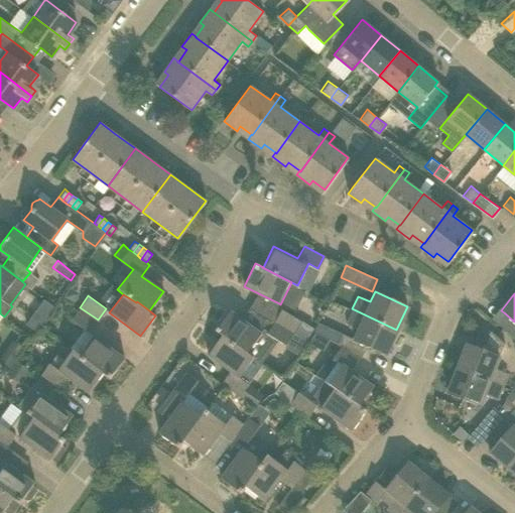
[(98,319),(80,307),(71,318),(89,332),(98,319)]
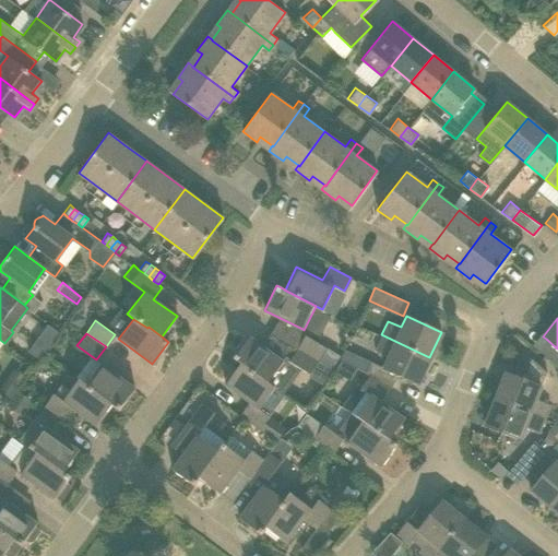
[(296,347),(318,359),(325,346),(305,334),(296,347)]
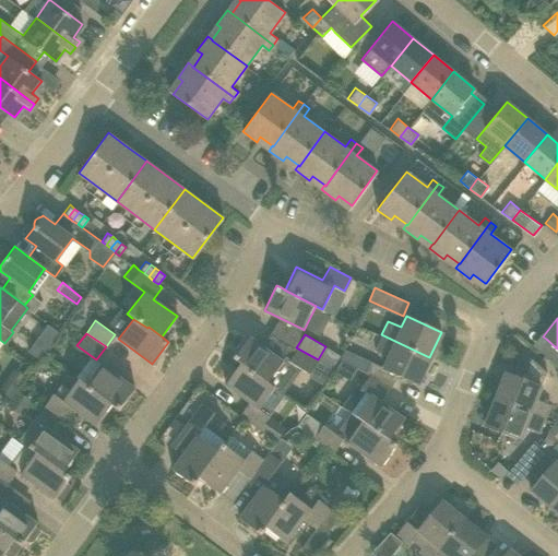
[(366,371),(368,373),(374,376),(389,388),(398,375),(417,383),(429,357),(381,334),(375,349),(388,354),(383,365),(370,359),(366,371)]
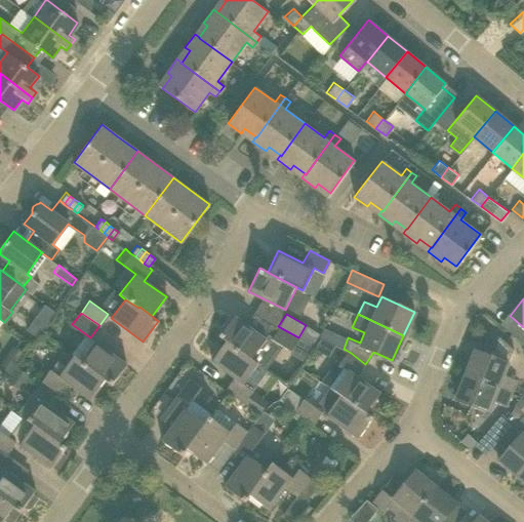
[(44,322),(35,315),(26,327),(35,334),(44,322)]
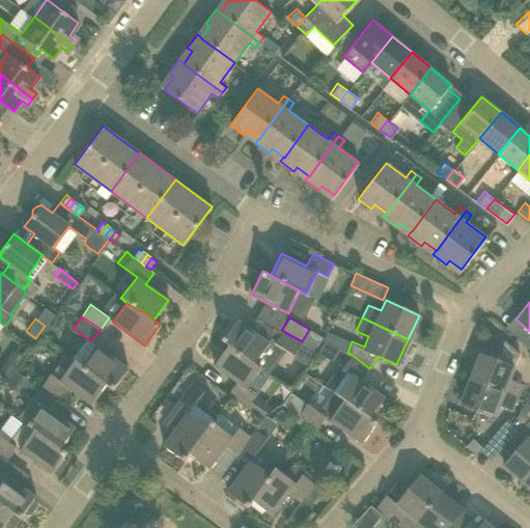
[(295,354),(302,341),(281,330),(275,340),(271,337),(268,341),(236,318),(221,339),(228,344),(248,359),(248,358),(269,372),(286,349),(295,354)]
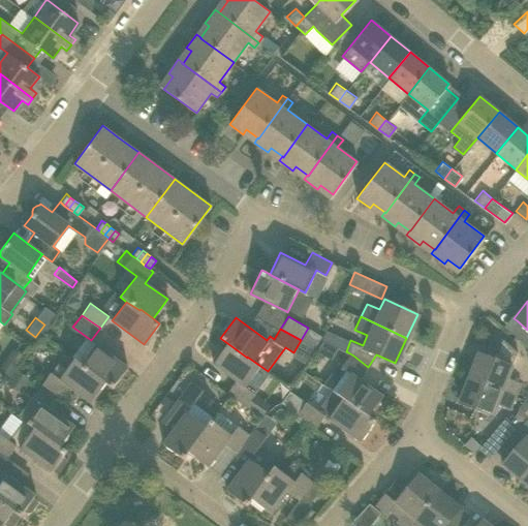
[(308,328),(301,340),(313,348),(321,336),(308,328)]
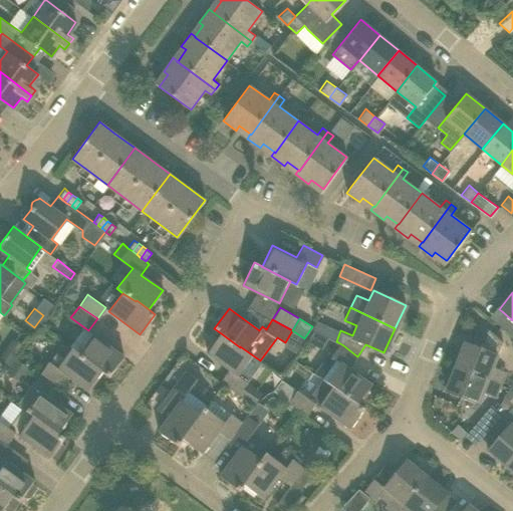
[(465,341),(455,365),(499,384),(504,370),(492,365),(502,340),(488,328),(480,347),(465,341)]
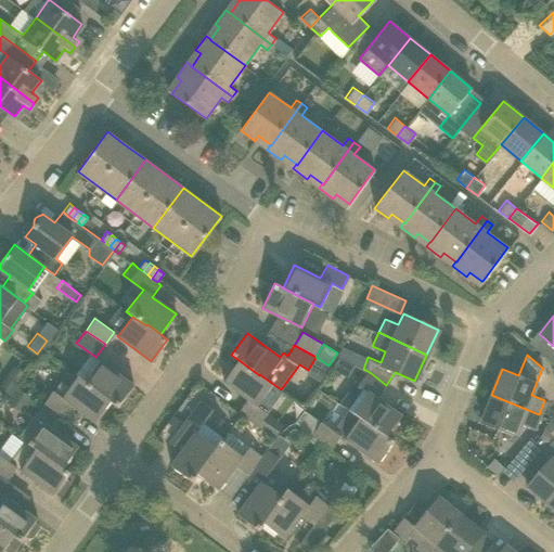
[(283,390),(281,389),(259,374),(259,375),(239,360),(223,381),(246,399),(237,410),(258,424),(283,390)]
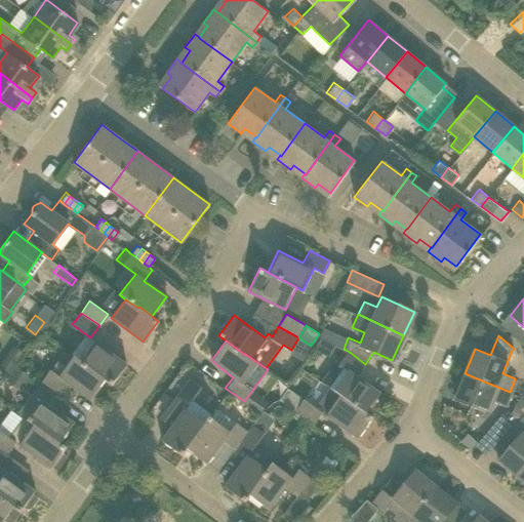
[(89,368),(105,379),(111,385),(126,364),(95,342),(81,361),(89,367),(89,368)]
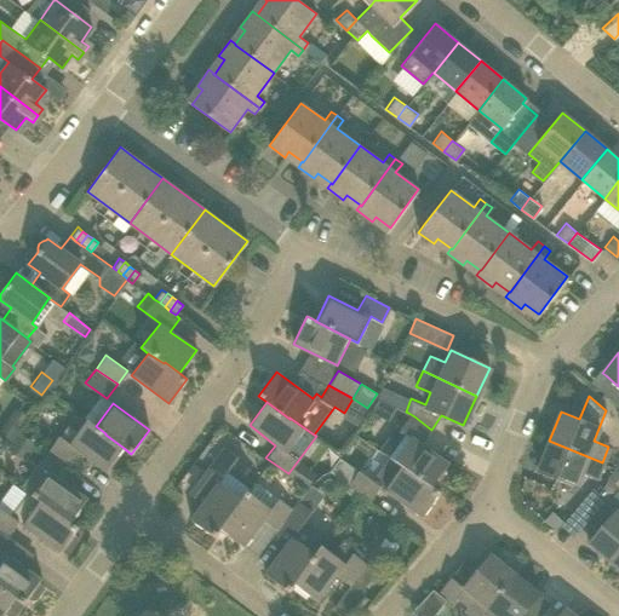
[(420,443),(431,430),(414,416),(408,413),(400,426),(396,422),(378,449),(388,456),(408,471),(410,470),(431,485),(448,462),(420,443)]
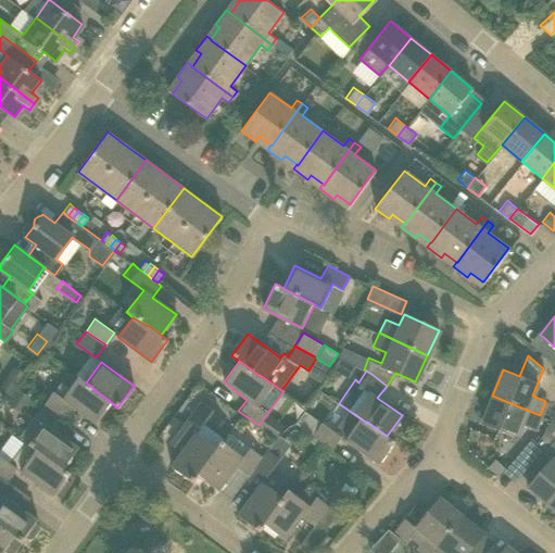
[(96,423),(111,402),(95,390),(95,389),(86,382),(78,377),(71,387),(61,380),(43,403),(62,417),(72,405),(96,423)]
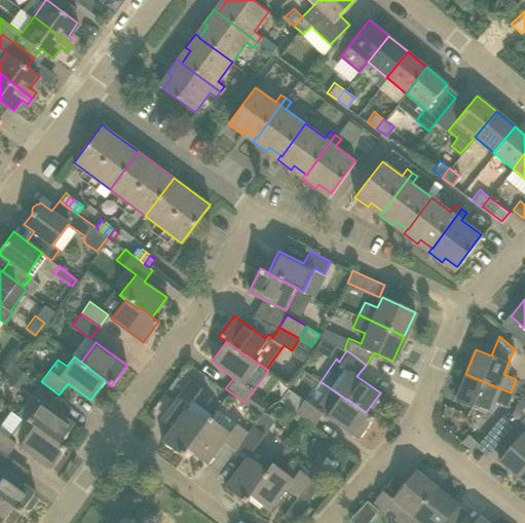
[(14,367),(3,359),(0,363),(0,365),(10,373),(14,367)]
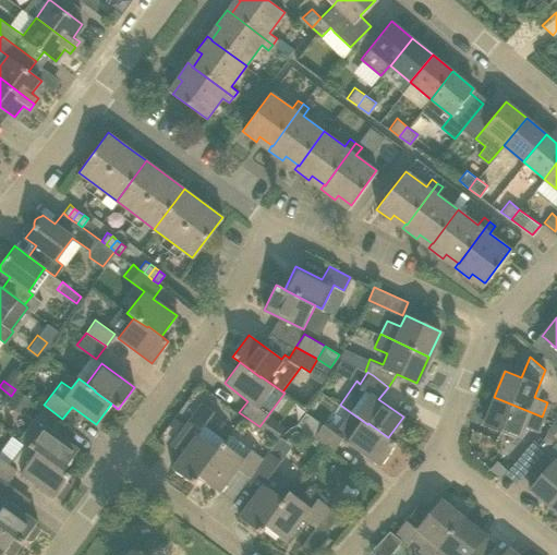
[(536,431),(542,417),(494,397),(484,423),(519,437),(523,425),(536,431)]
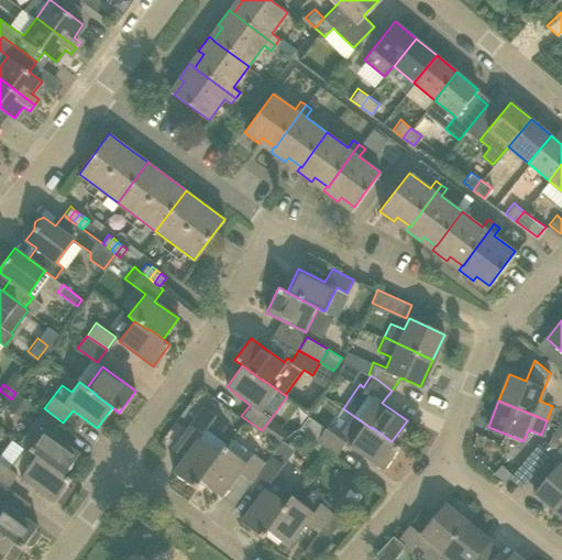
[(202,404),(187,425),(201,435),(216,414),(202,404)]
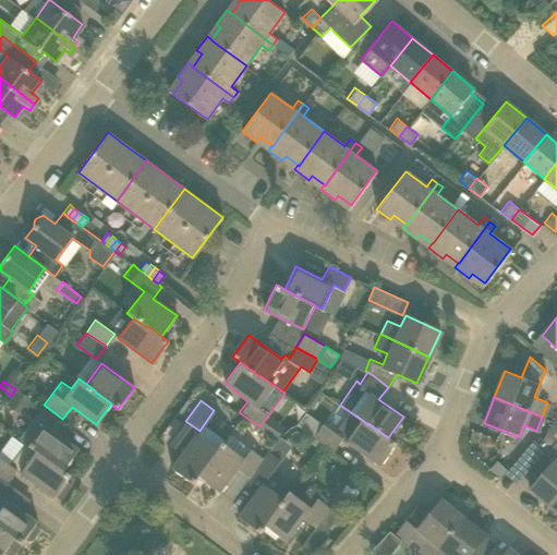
[(44,405),(35,417),(45,424),(29,445),(63,469),(79,448),(53,431),(62,419),(44,405)]
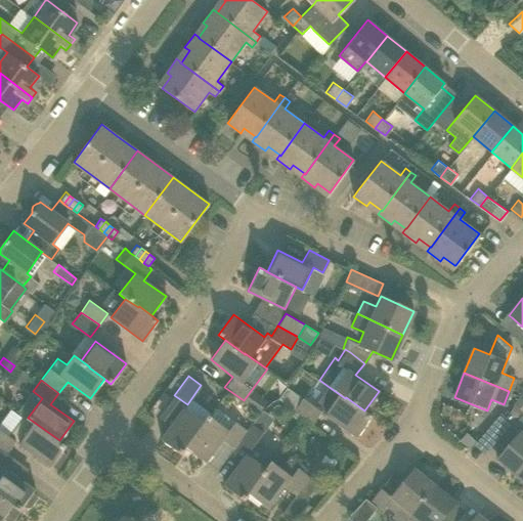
[(303,397),(295,409),(313,423),(320,411),(356,437),(372,416),(364,410),(346,397),(345,398),(328,386),(314,405),(303,397)]
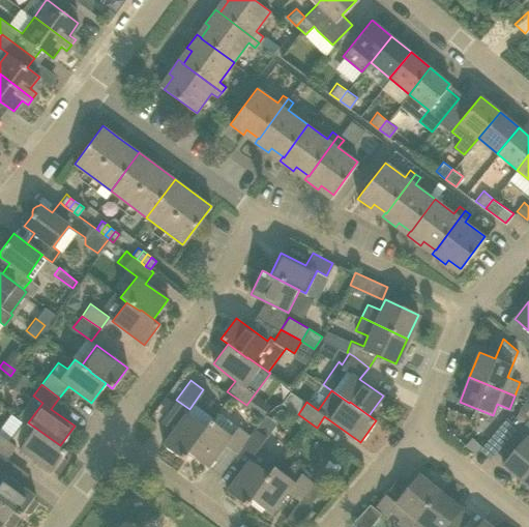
[(159,404),(166,408),(172,401),(166,396),(159,404)]
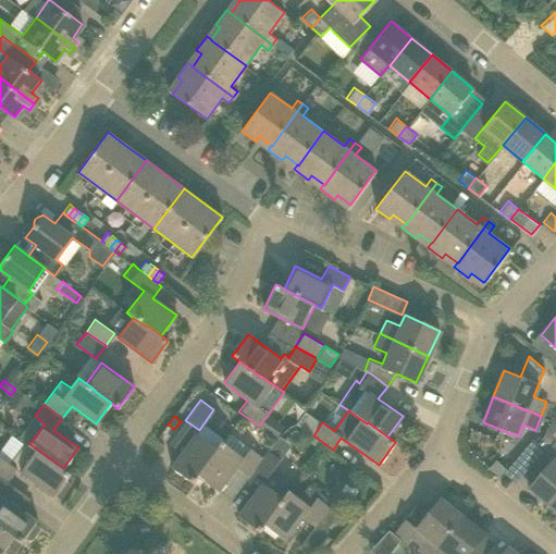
[(543,431),(555,441),(555,439),(555,419),(554,418),(543,431)]
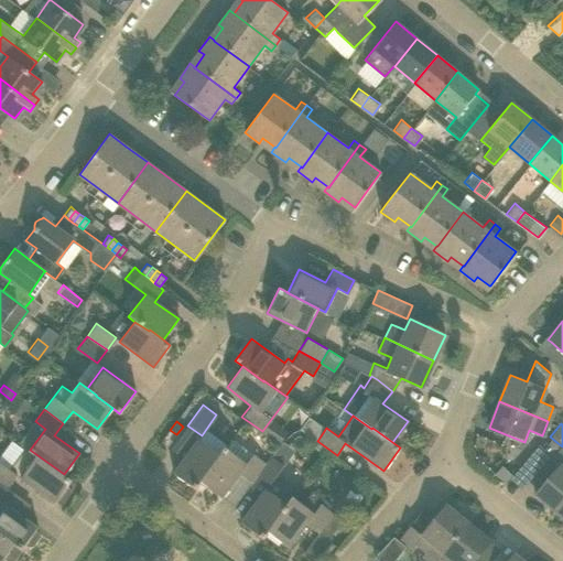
[(215,434),(207,445),(198,439),(173,472),(195,488),(201,482),(225,448),(228,444),(215,434)]
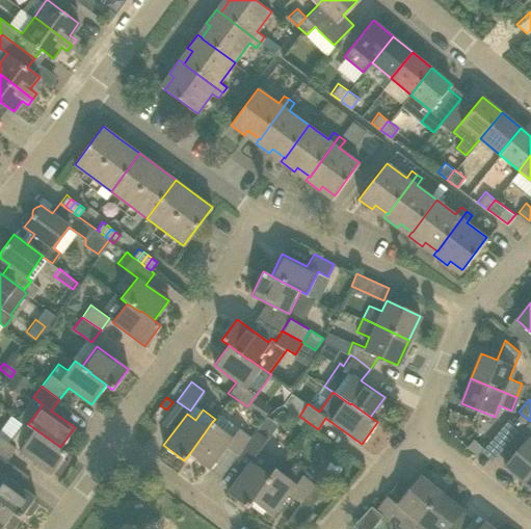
[(508,418),(505,422),(492,438),(506,450),(523,429),(508,418)]
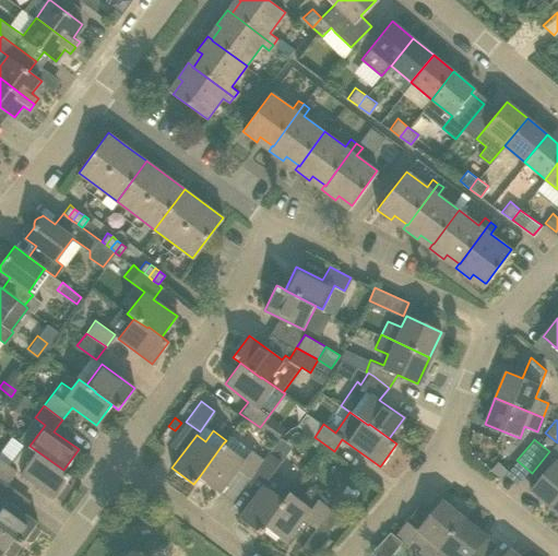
[(0,475),(8,482),(16,470),(54,498),(56,496),(61,499),(72,485),(67,481),(70,475),(63,470),(30,446),(24,442),(9,464),(0,458),(0,475)]
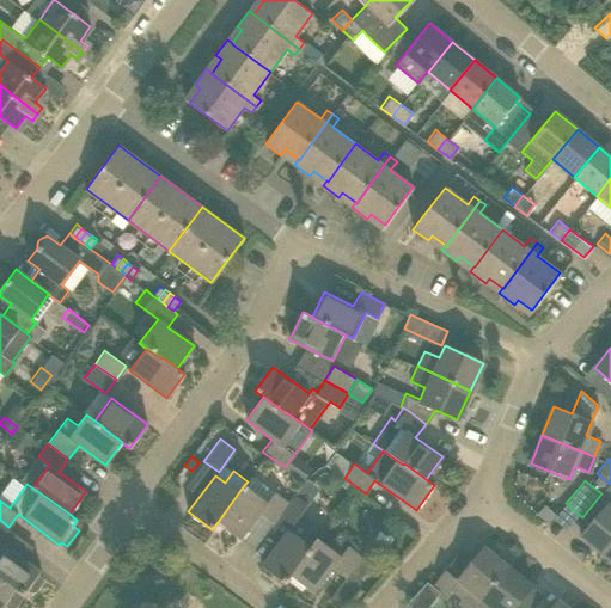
[(602,493),(582,517),(590,523),(580,534),(604,554),(610,546),(610,484),(602,493)]
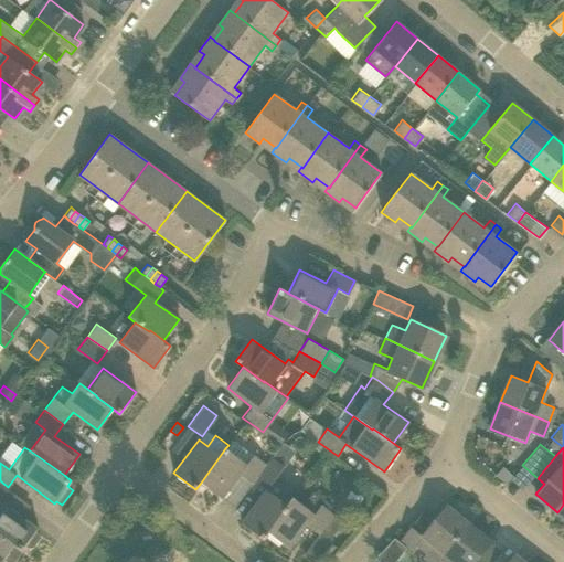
[(225,448),(201,483),(222,498),(240,473),(252,483),(257,476),(266,463),(253,454),(246,464),(225,448)]
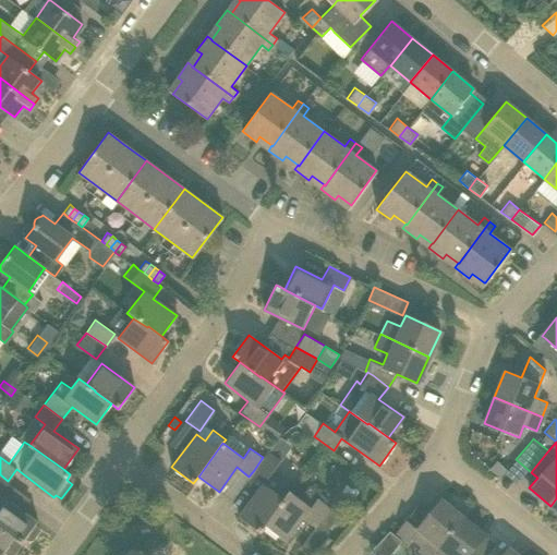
[(285,478),(273,470),(280,459),(268,450),(263,457),(254,470),(266,479),(238,516),(259,532),(265,526),(264,525),(283,498),(282,497),(275,492),(285,478)]
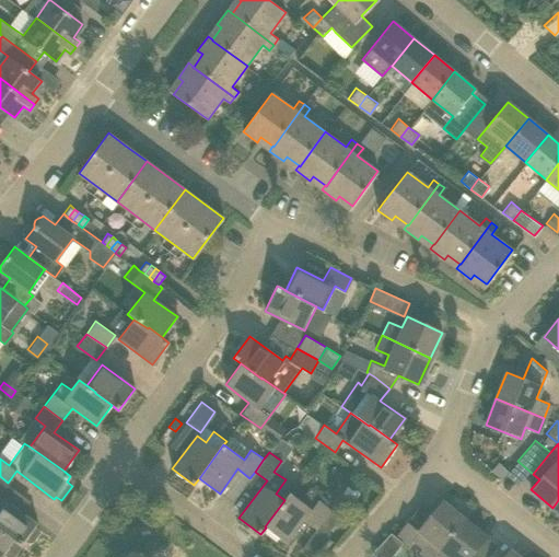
[(0,530),(13,540),(21,545),(24,540),(30,544),(41,529),(35,524),(36,523),(0,496),(0,492),(8,483),(0,476),(0,528),(1,529),(0,530)]
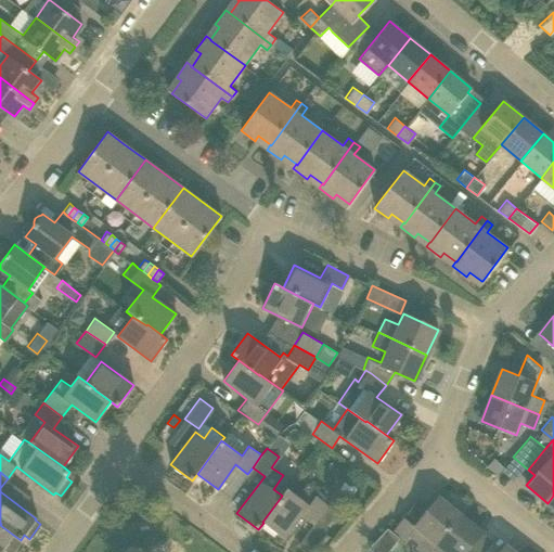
[(327,504),(323,500),(316,495),(319,490),(308,482),(297,496),(286,488),(281,495),(282,496),(262,522),(263,523),(284,538),(301,514),(313,523),(327,504)]
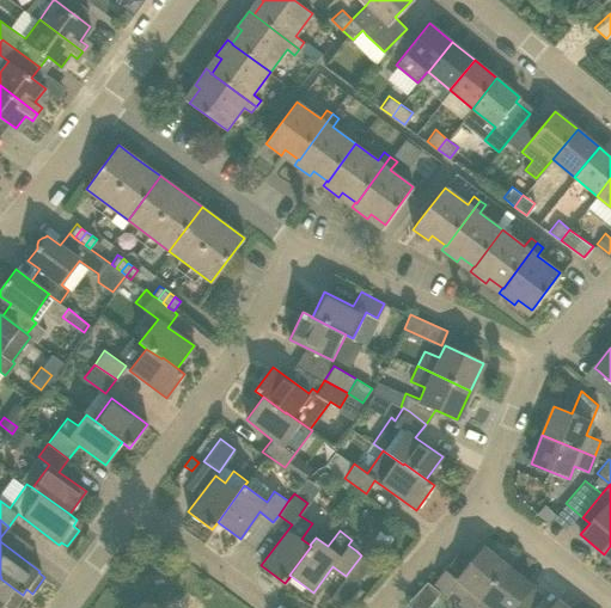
[(458,600),(469,607),(474,607),(507,566),(483,547),(469,564),(457,553),(434,582),(447,593),(450,589),(460,597),(458,600)]
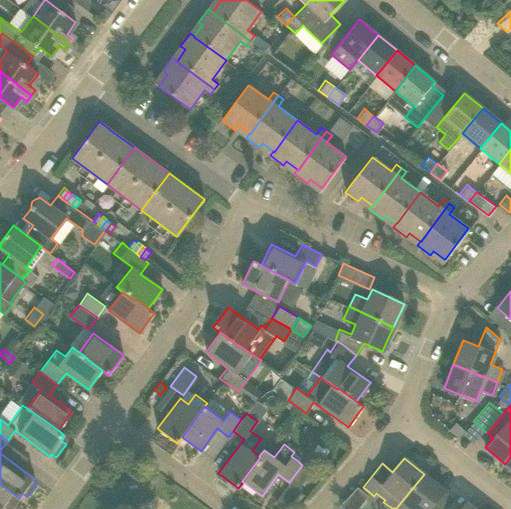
[(444,508),(445,508),(435,501),(444,490),(424,474),(396,508),(444,508)]
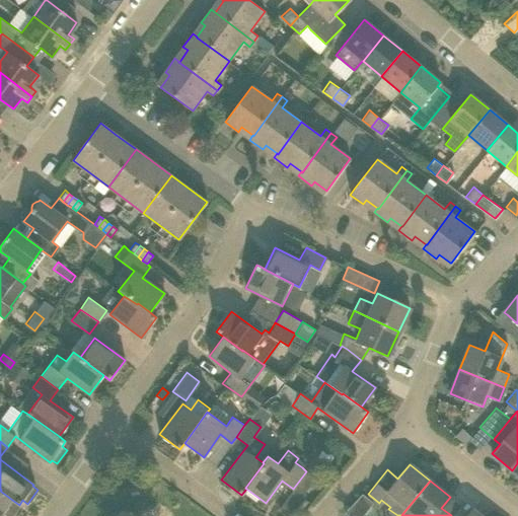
[(11,515),(19,505),(12,500),(0,491),(1,490),(0,489),(0,515),(5,511),(11,515)]
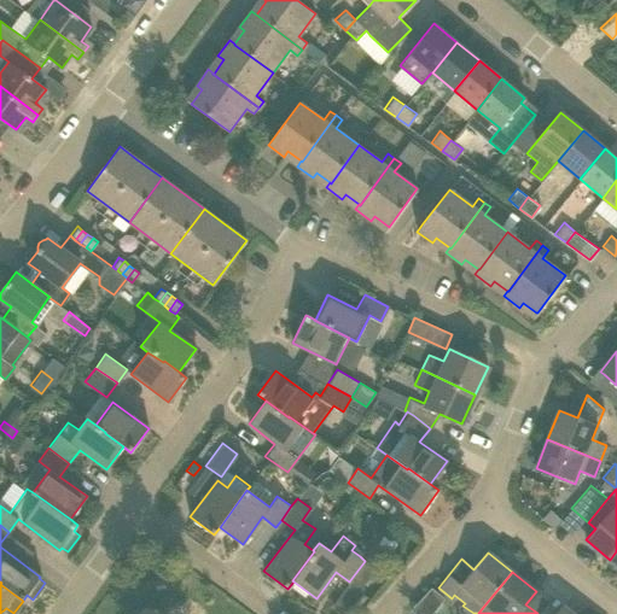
[(362,591),(349,582),(342,591),(356,601),(362,591)]
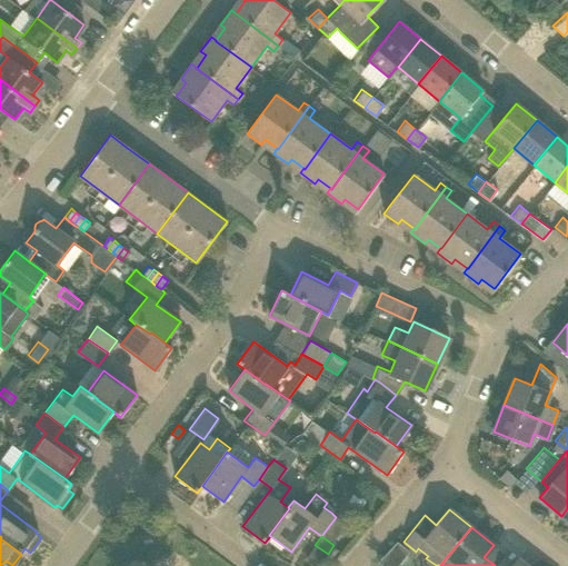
[(396,565),(409,552),(397,542),(377,562),(381,565),(396,565)]
